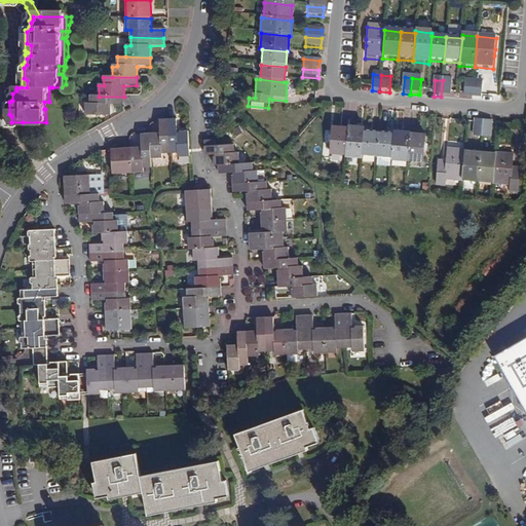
[(452,81),(443,80),(441,97),(450,98),(452,81)]
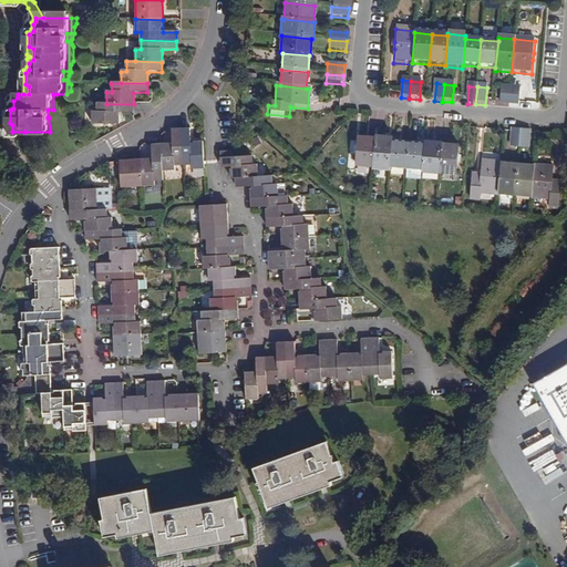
[(508,106),(511,90),(502,89),(500,106),(508,106)]
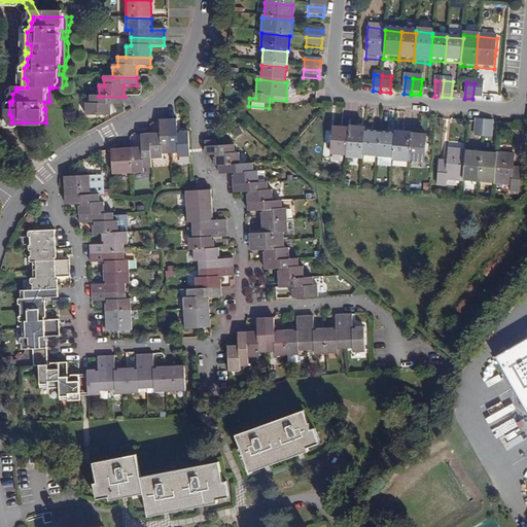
[(484,83),(475,83),(472,99),(483,100),(484,83)]
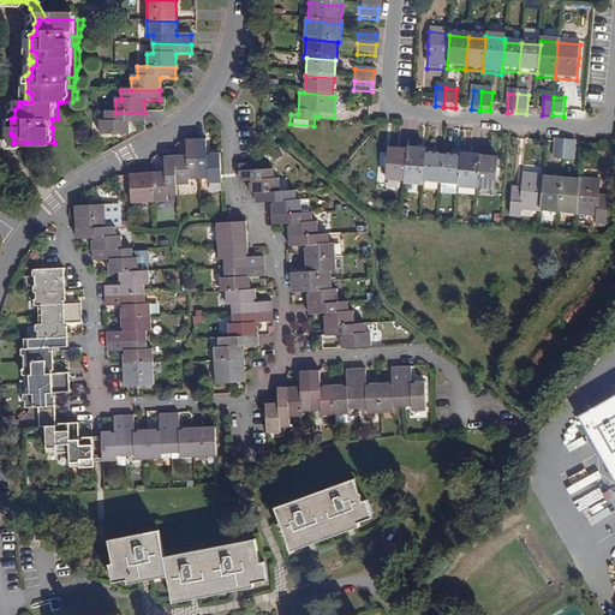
[(52,127),(53,127),(54,143),(60,141),(60,133),(57,131),(57,125),(60,121),(60,112),(63,109),(61,102),(58,102),(58,119),(52,119),(52,127)]
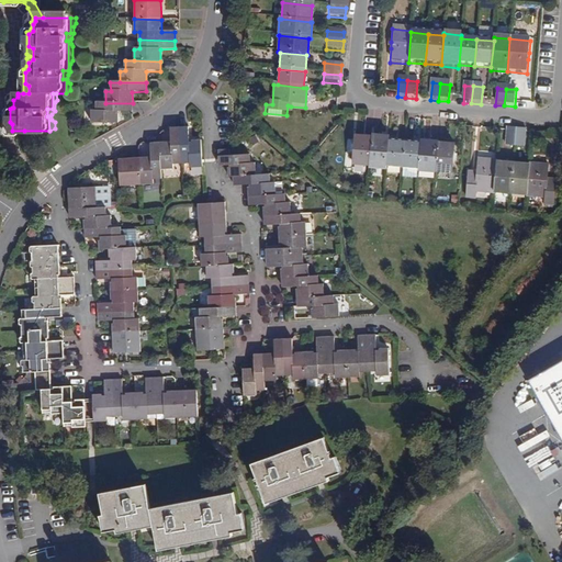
[(12,104),(8,107),(8,130),(12,134),(22,134),(24,131),(12,131),(12,124),(10,122),(10,109),(12,108),(13,108),(13,100),(18,97),(18,94),(13,94),(11,97),(12,104)]
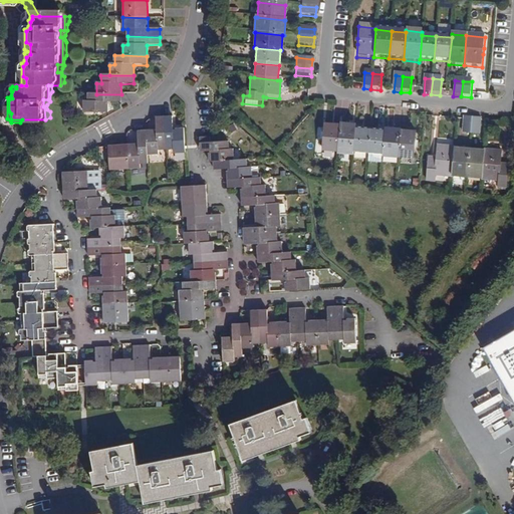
[(121,102),(121,94),(96,94),(88,94),(88,101),(83,102),(83,113),(108,113),(107,103),(121,102)]
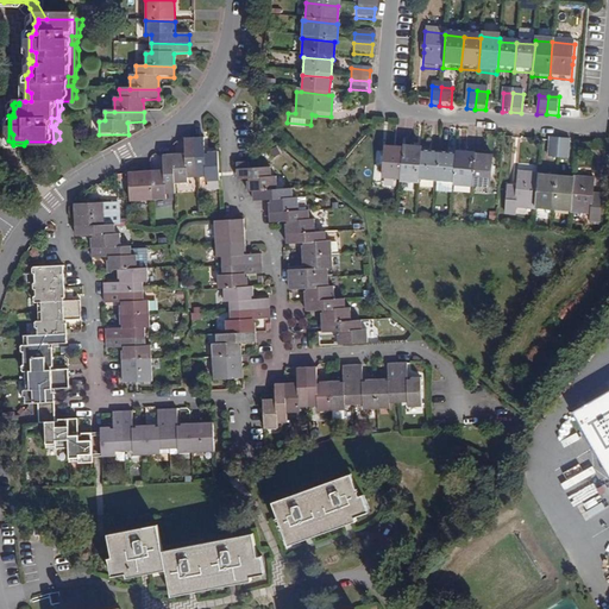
[(173,156),(174,186),(188,184),(188,179),(196,179),(194,139),(184,140),(184,155),(173,156)]
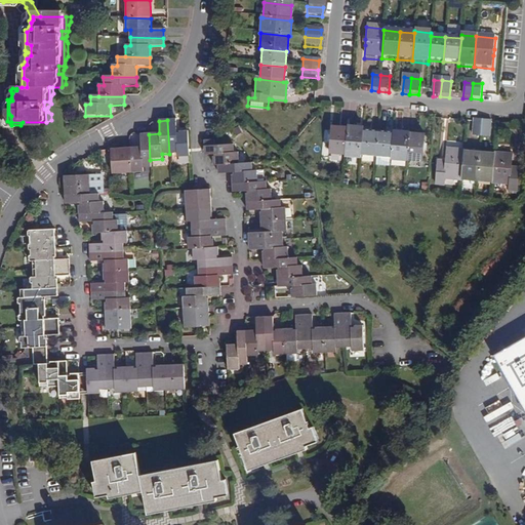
[(167,120),(169,154),(177,153),(177,158),(189,157),(187,131),(176,132),(175,120),(167,120)]
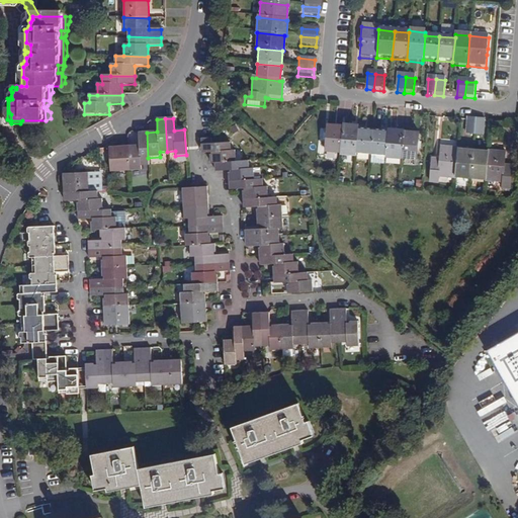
[(475,138),(476,121),(467,120),(466,137),(475,138)]
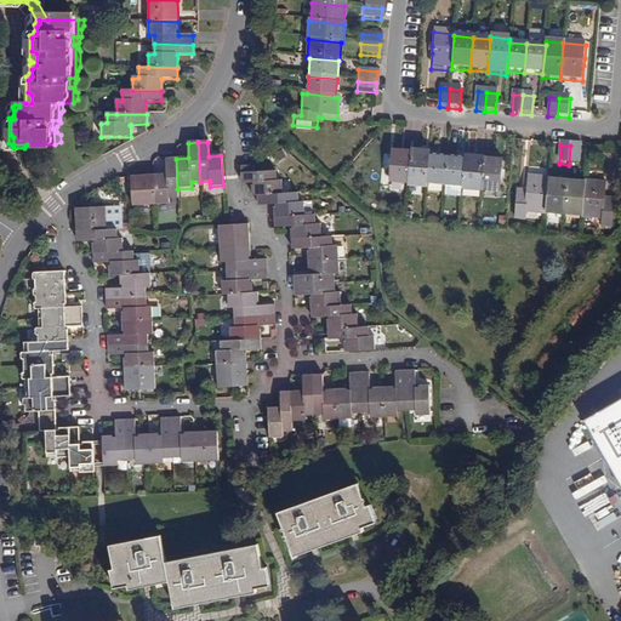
[(582,147),(570,146),(569,165),(580,165),(582,147)]
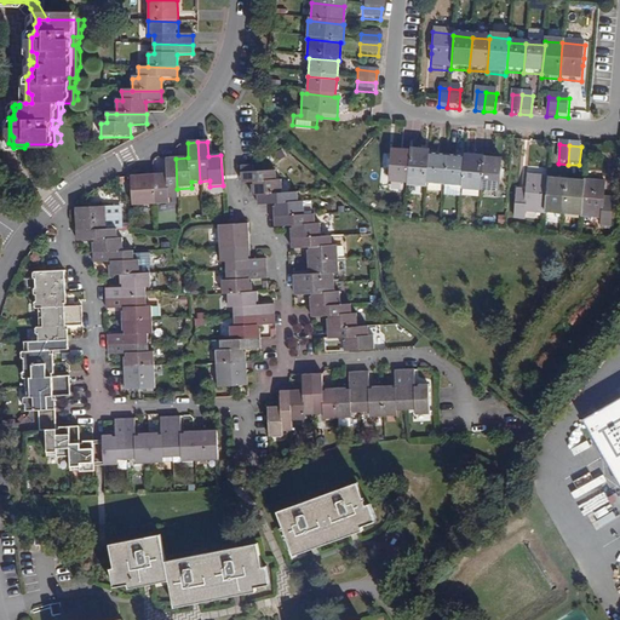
[(425,190),(425,187),(428,159),(429,155),(411,153),(411,155),(407,187),(407,189),(425,190)]
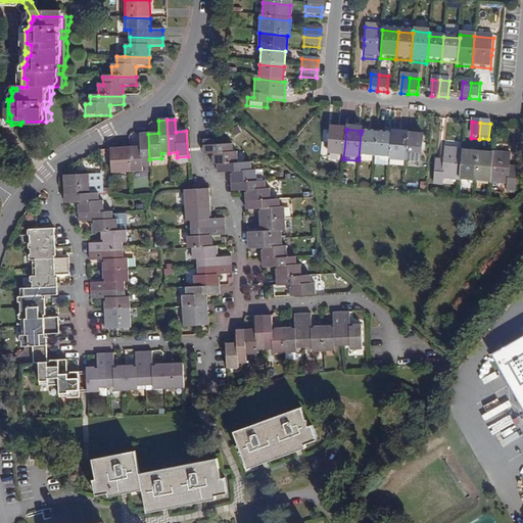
[(329,156),(343,157),(346,131),(331,130),(330,141),(329,146),(329,156)]
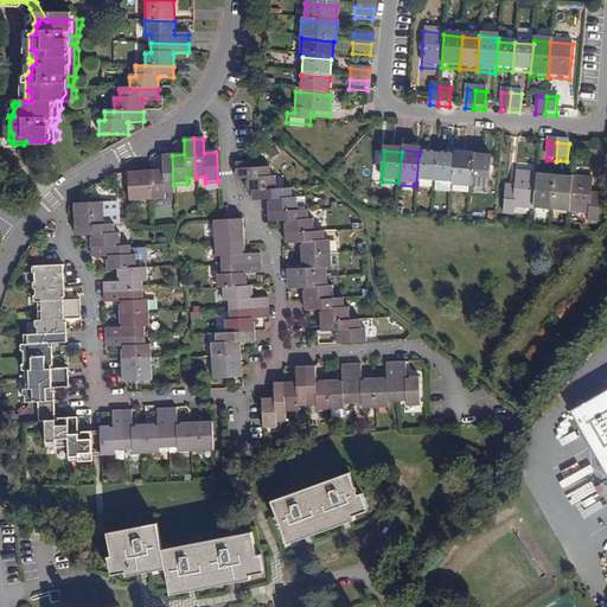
[(454,159),(452,190),(470,192),(470,189),(473,158),(473,157),(455,154),(454,159)]
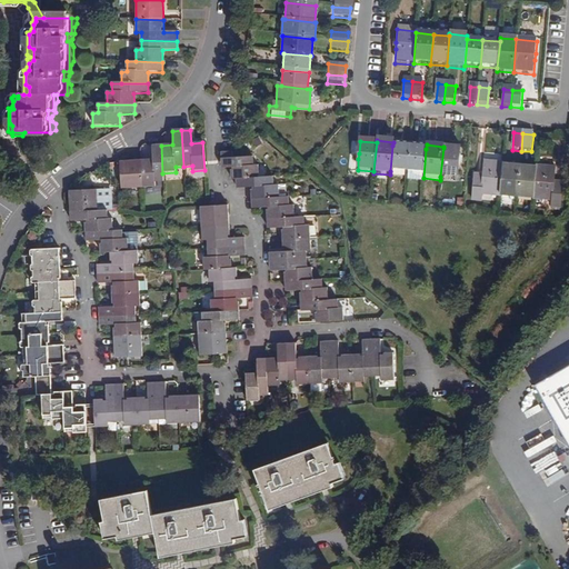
[(141,161),(142,189),(155,188),(156,183),(163,182),(162,173),(161,146),(151,146),(152,161),(141,161)]
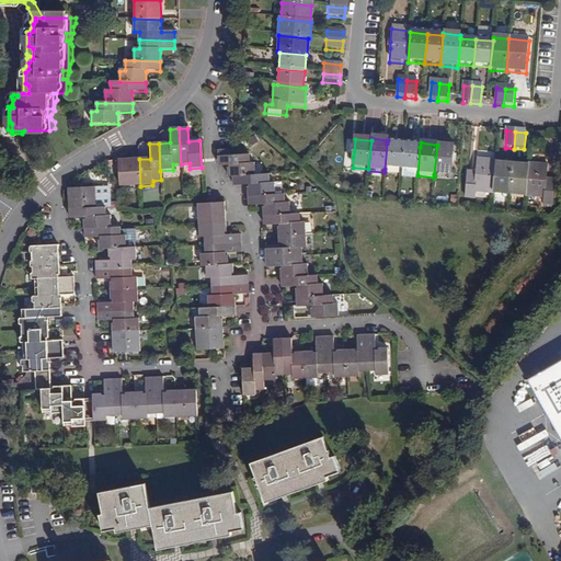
[(402,170),(404,145),(387,144),(385,169),(402,170)]
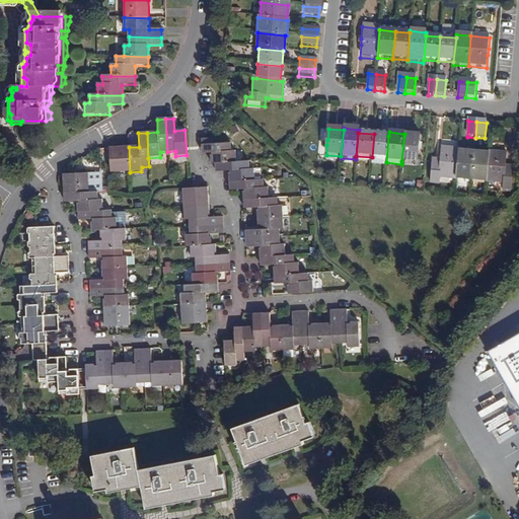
[(385,167),(386,162),(388,136),(374,134),(372,157),(371,166),(385,167)]
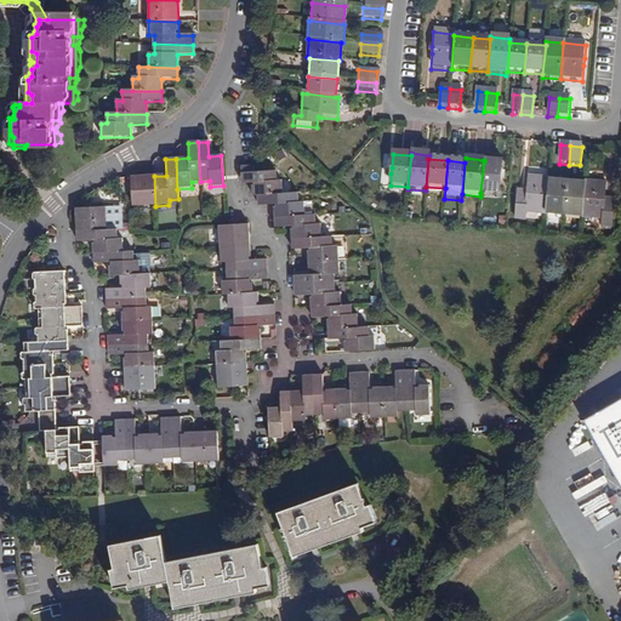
[(502,164),(484,161),(480,193),(500,195),(501,184),(501,177),(502,164)]
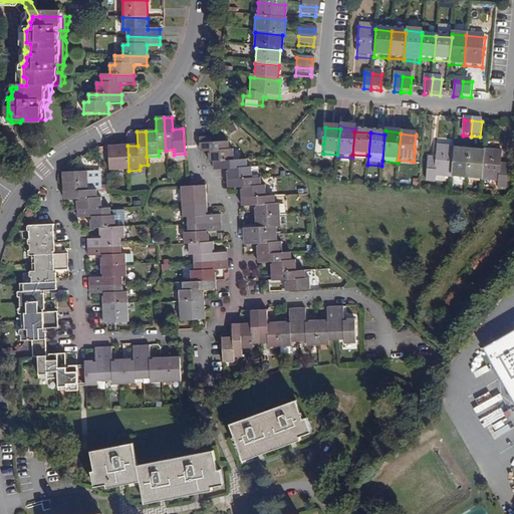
[(214,163),(234,162),(234,150),(229,151),(228,143),(210,144),(210,139),(200,139),(200,153),(209,153),(209,163),(214,163)]
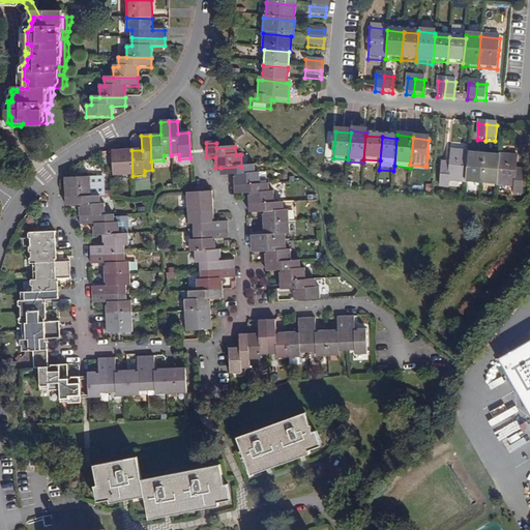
[(133,176),(131,150),(111,151),(111,153),(112,177),(133,176)]
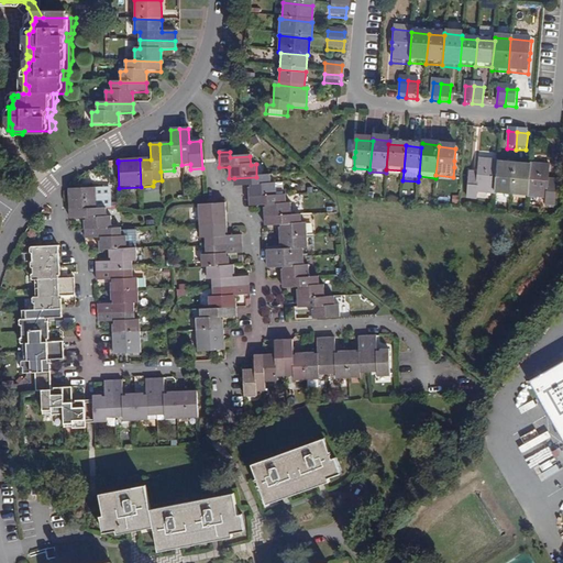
[(495,197),(498,166),(498,164),(479,163),(478,177),(478,181),(470,180),(467,202),(476,203),(477,197),(495,199),(495,197)]
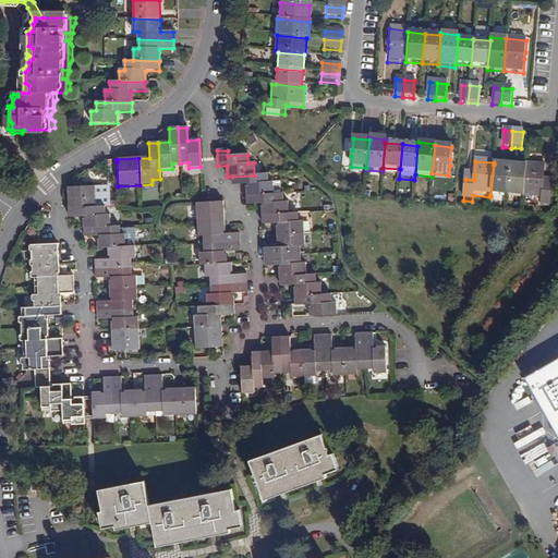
[(490,195),(507,196),(509,166),(494,165),(490,195)]
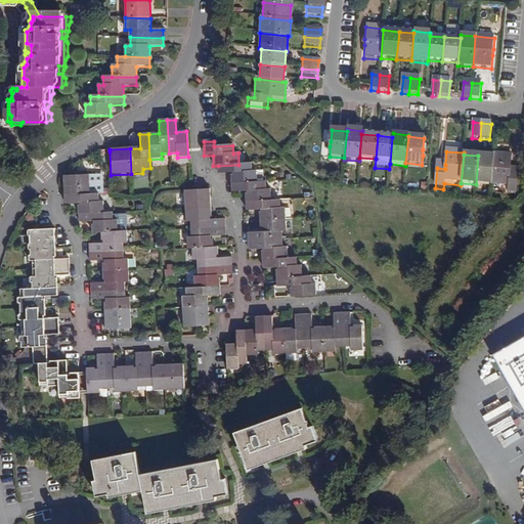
[(476,184),(492,186),(494,157),(478,156),(476,184)]
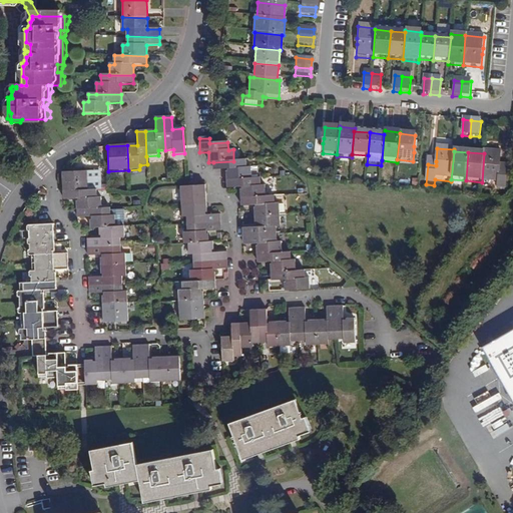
[(484,153),(482,182),(481,183),(499,185),(499,191),(507,192),(509,171),(500,170),(501,167),(502,154),(484,152),(484,153)]
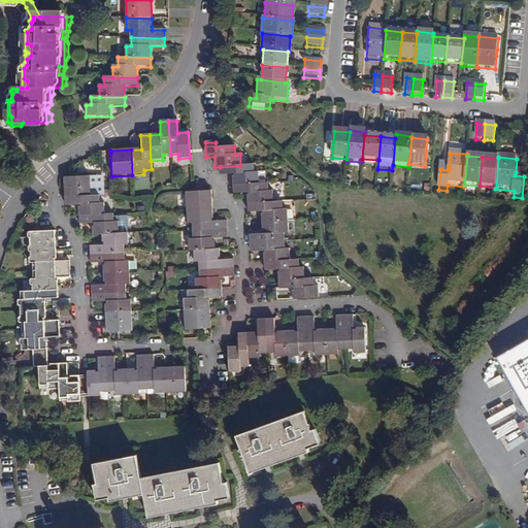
[(234,175),(234,186),(259,185),(259,172),(254,172),(254,165),(240,166),(220,167),(220,175),(234,175)]
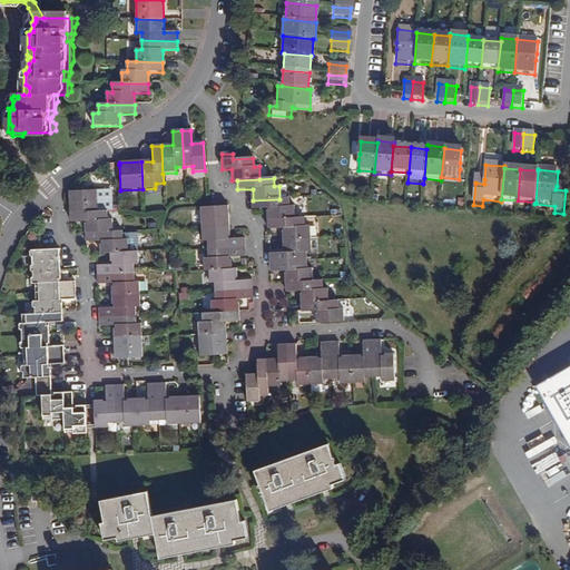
[(70,214),(98,213),(97,192),(78,192),(69,192),(70,214)]
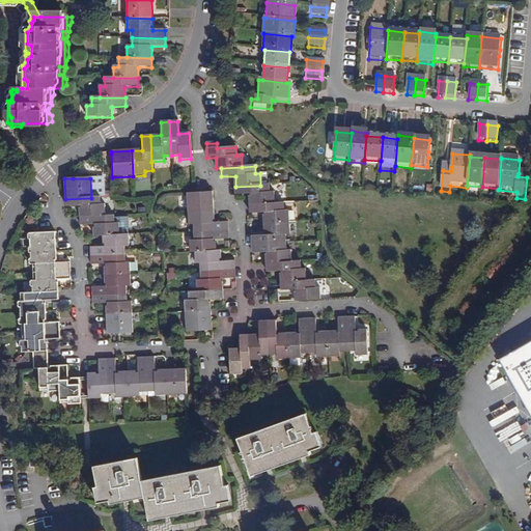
[(250,205),(275,203),(275,192),(271,193),(270,185),(260,186),(235,187),(235,195),(250,195),(250,205)]
